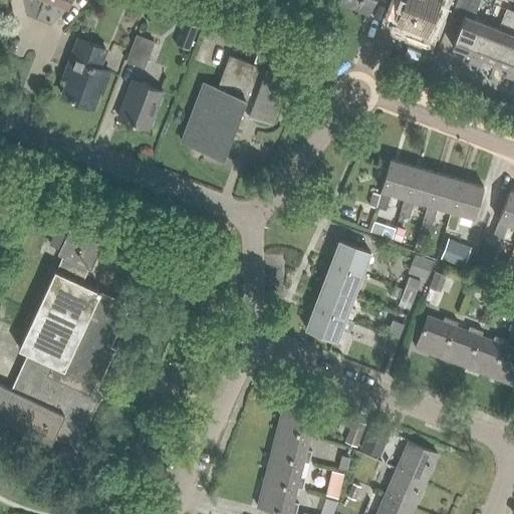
[(69,0),(43,0),(66,9),(69,0)]
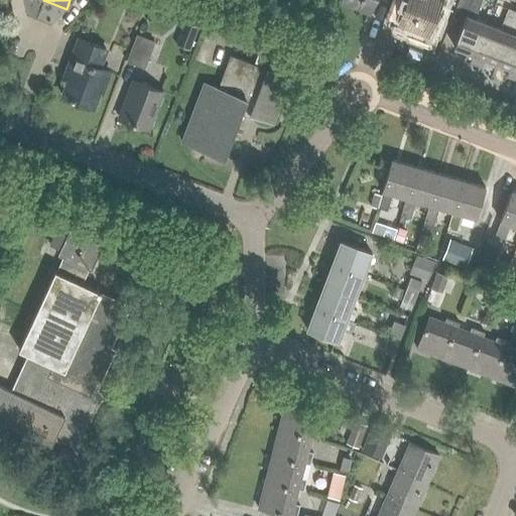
[(341,0),(340,3),(368,13),(373,0),(341,0)]
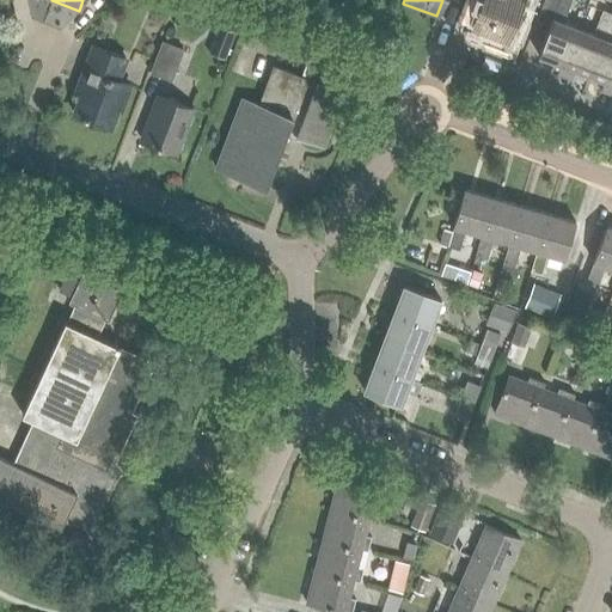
[(483,0),(472,30),(506,43),(522,0),(483,0)]
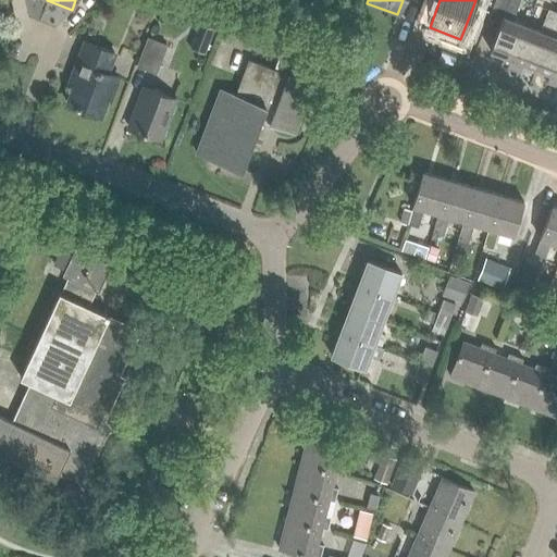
[(499,63),(509,67),(525,26),(511,21),(519,0),(494,0),(490,13),(502,17),(489,50),(503,56),(499,63)]
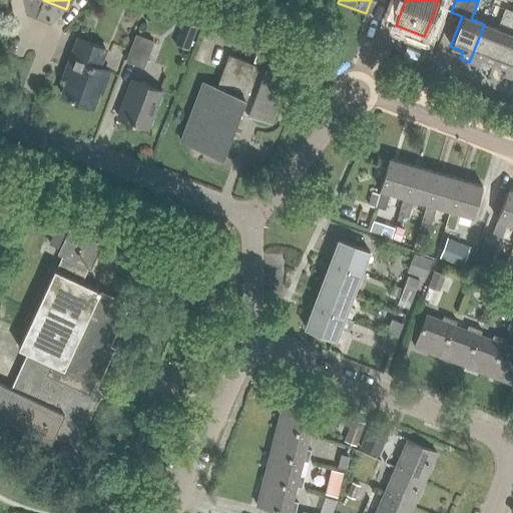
[(481,58),(493,63),(512,12),(504,8),(496,29),(484,24),(469,62),(478,65),(481,58)]
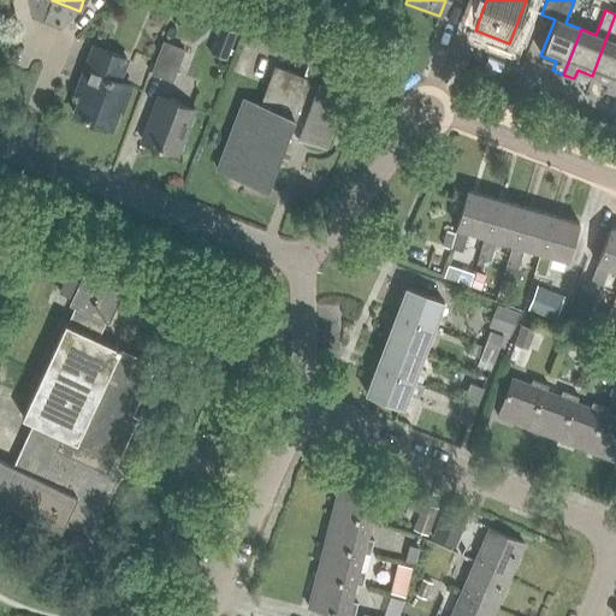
[(615,13),(615,15),(592,76),(606,81),(603,90),(614,94),(615,89),(615,13)]
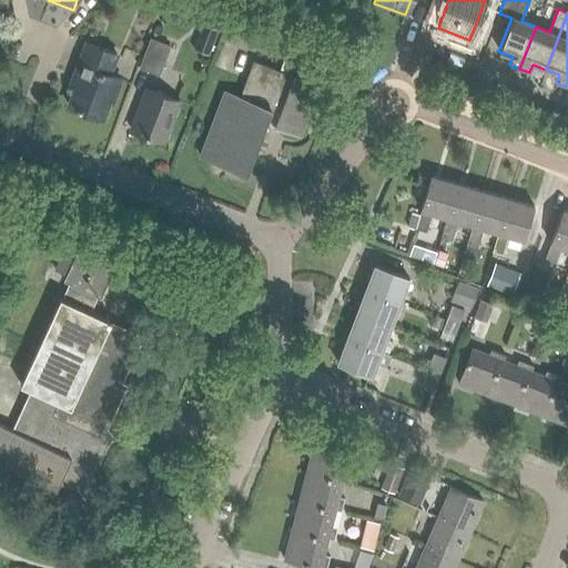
[(208,56),(217,29),(202,22),(191,50),(208,56)]
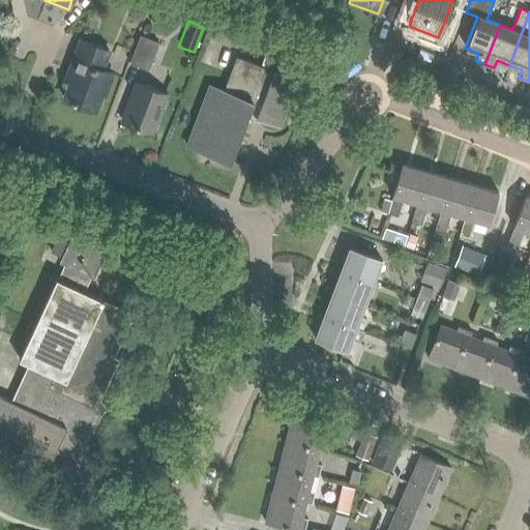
[(129,63),(148,69),(158,42),(140,36),(129,63)]
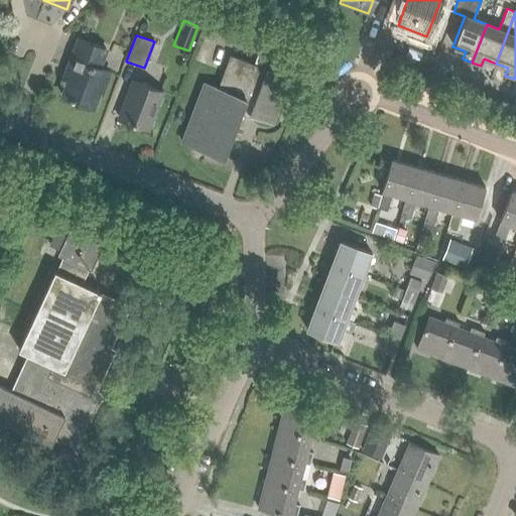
[(68,80),(61,96),(92,108),(98,92),(101,93),(109,72),(98,68),(105,49),(78,38),(63,78),(68,80)]
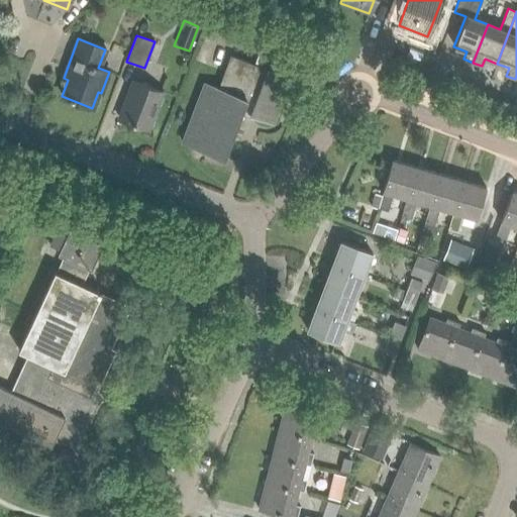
[(204,84),(183,141),(224,158),(241,112),(273,123),(290,78),(231,56),(219,89),(204,84)]
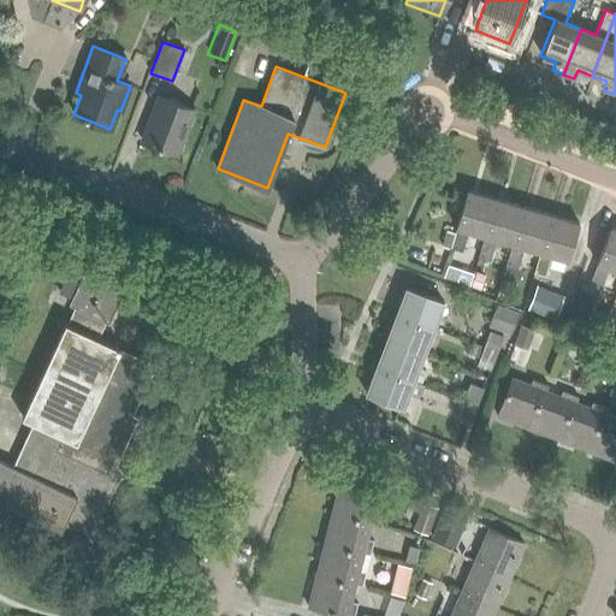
[(142,141),(178,154),(194,110),(158,96),(142,141)]
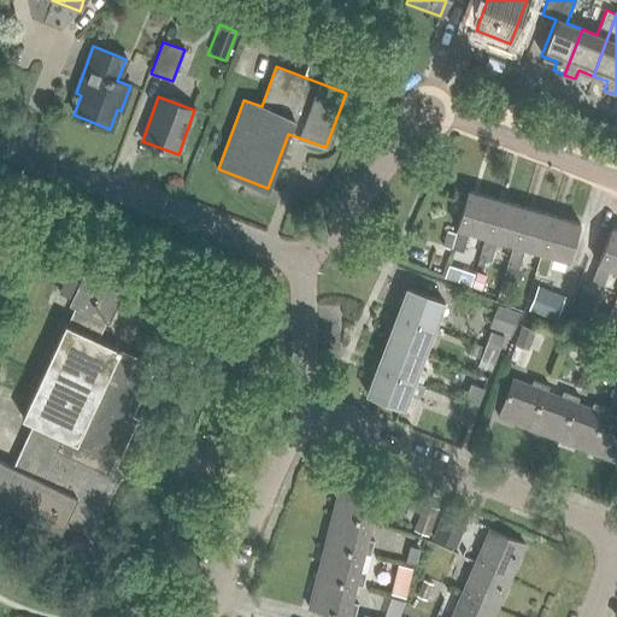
[(466,191),(456,228),(457,228),(456,234),(447,231),(442,247),(463,253),(469,231),(485,236),(495,199),(466,191)]
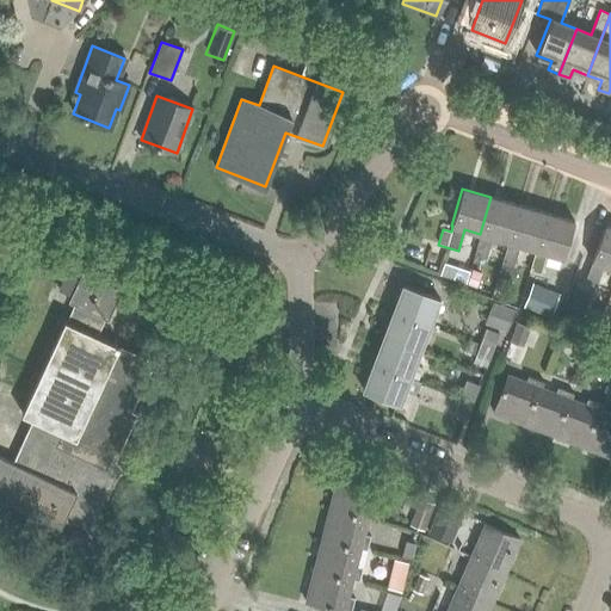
[(480,234),(474,254),(486,258),(492,238),(507,242),(518,205),(491,197),(480,234)]
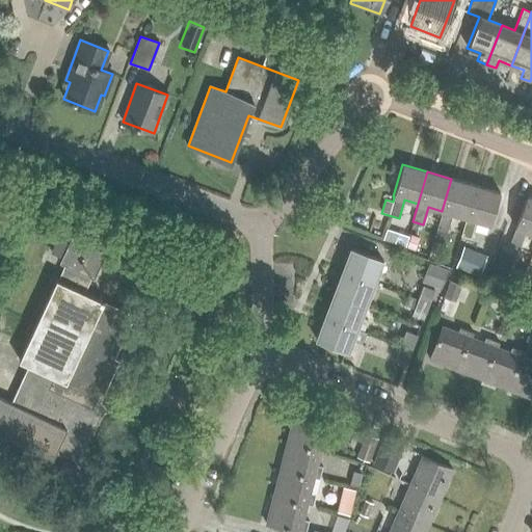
[(475,186),(451,179),(442,211),(436,229),(447,232),(452,214),(466,218),(475,186)]
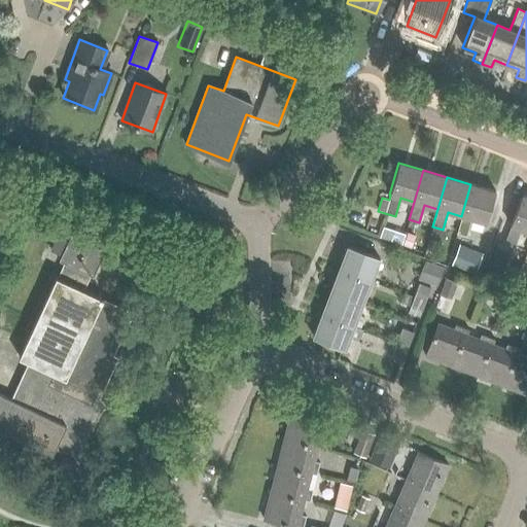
[(466,237),(471,218),(486,222),(495,191),(470,184),(461,216),(456,234),(466,237)]
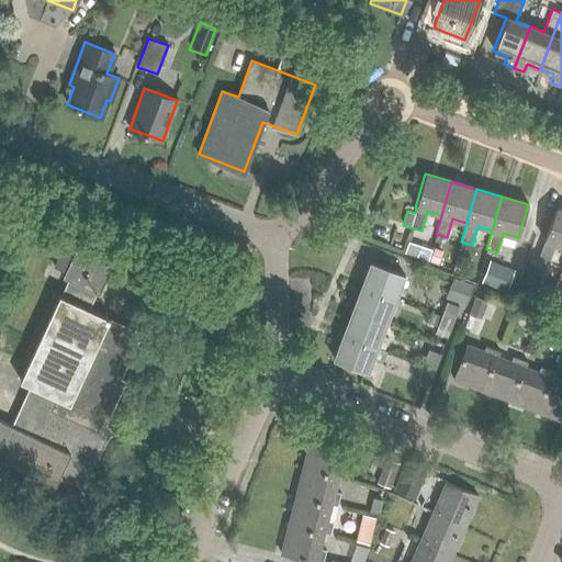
[(0,223),(7,226),(14,204),(0,199),(0,223)]
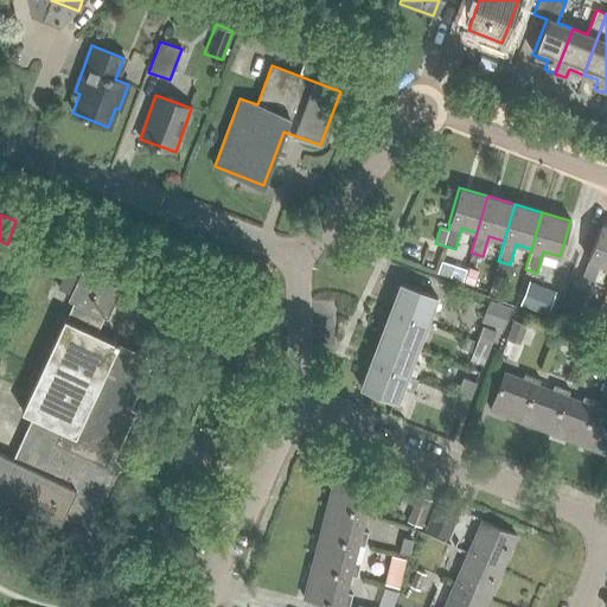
[(599,264),(606,267),(606,227),(601,224),(587,260),(588,260),(580,280),(592,285),(599,264)]
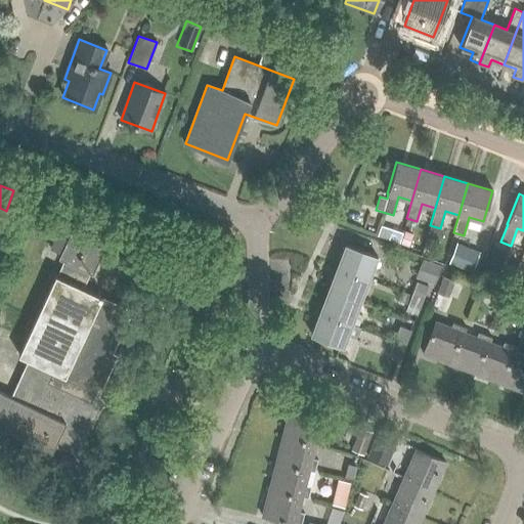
[(378,234),(389,238),(392,229),(381,225),(378,234)]
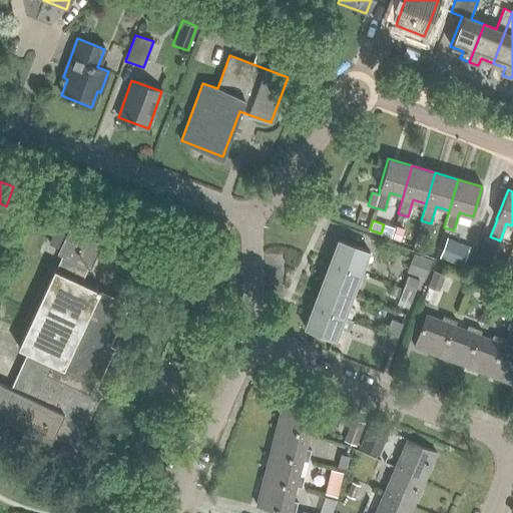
[(93,225),(89,234),(98,238),(102,229),(93,225)]
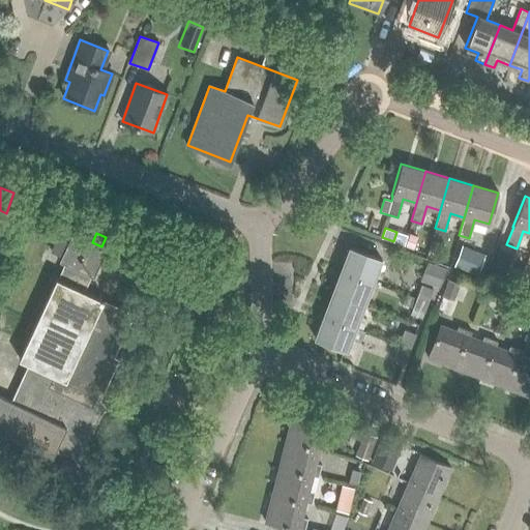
[(409,233),(404,246),(413,249),(417,236),(409,233)]
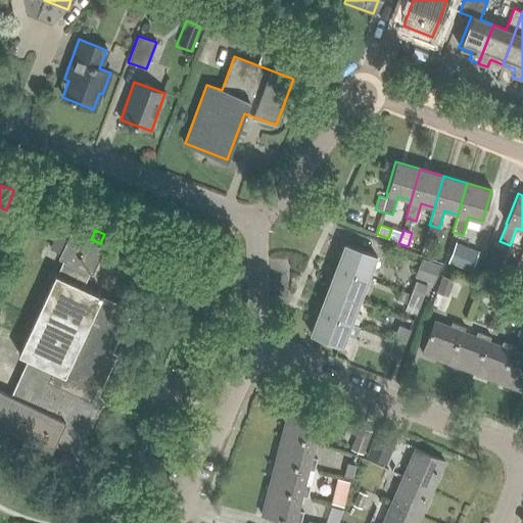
[(55,275),(17,354),(28,359),(10,396),(0,391),(0,427),(51,452),(54,445),(76,456),(96,413),(98,409),(102,406),(104,403),(108,401),(107,400),(104,402),(101,405),(96,398),(106,377),(102,375),(132,311),(83,288),(89,274),(92,275),(104,249),(69,234),(57,259),(62,262),(55,275)]
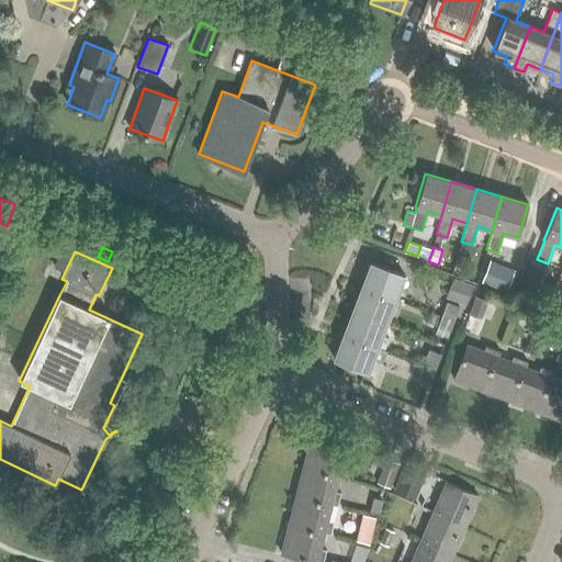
[(490,260),(481,282),(506,292),(515,270),(514,270),(501,265),(490,260)]
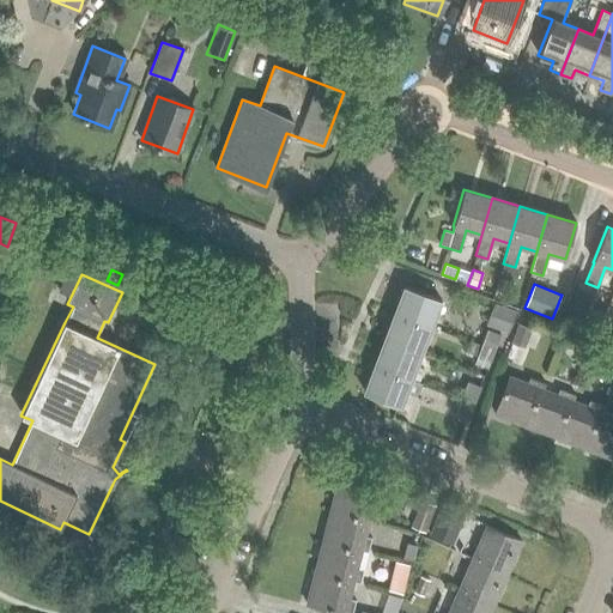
[(431,326),(432,323),(441,301),(404,286),(394,313),(431,326)]
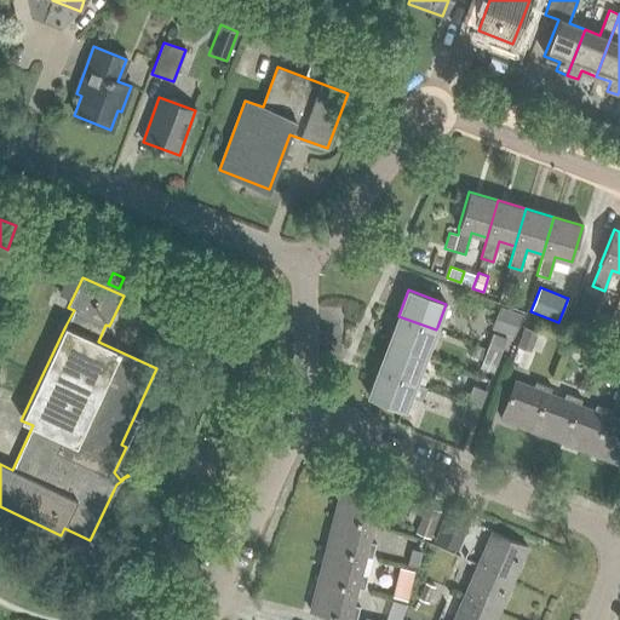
[(499,308),(492,326),(515,334),(522,315),(499,308)]
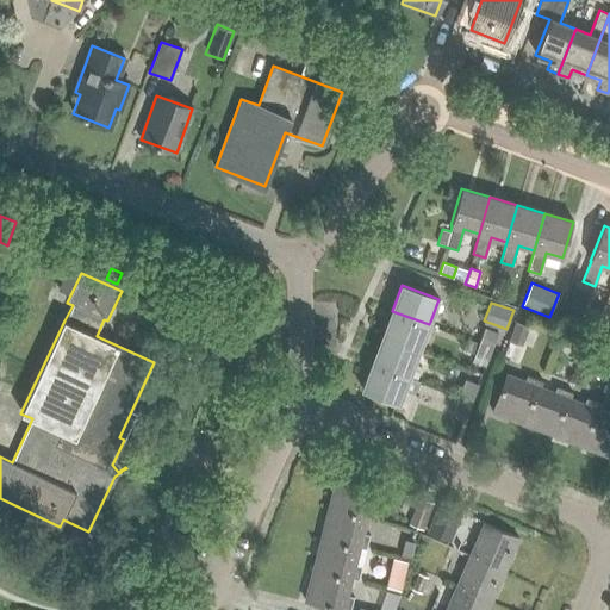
[(418,352),(429,324),(392,311),(381,337),(418,352)]
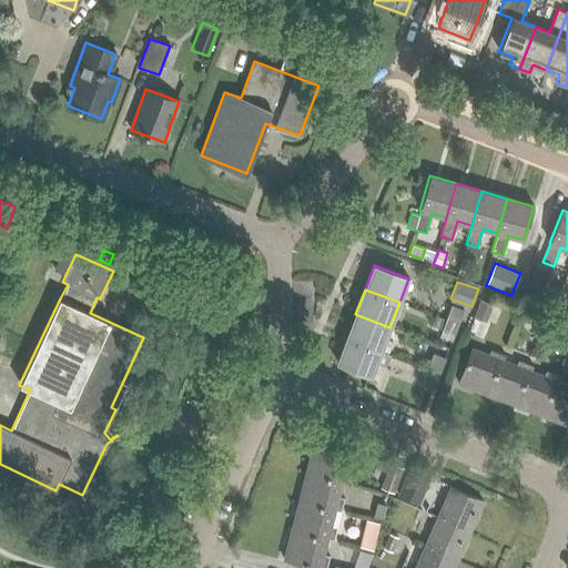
[(543,294),(539,302),(551,307),(555,298),(543,294)]
